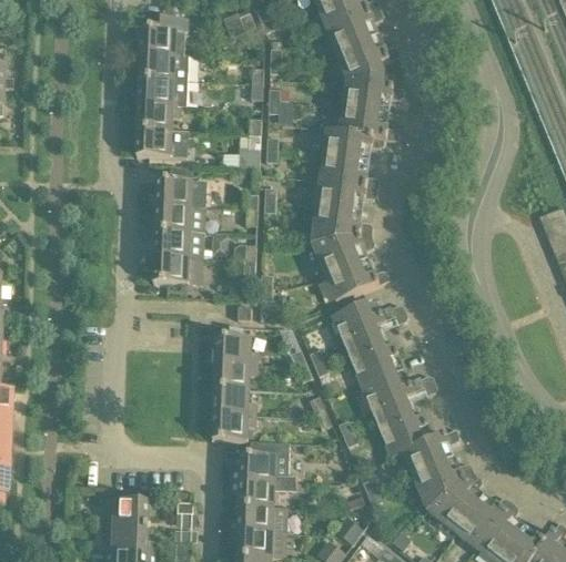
[(313,0),(325,30),(380,8),(377,1),(375,0),(369,0),(355,6),(353,0),(313,0)]
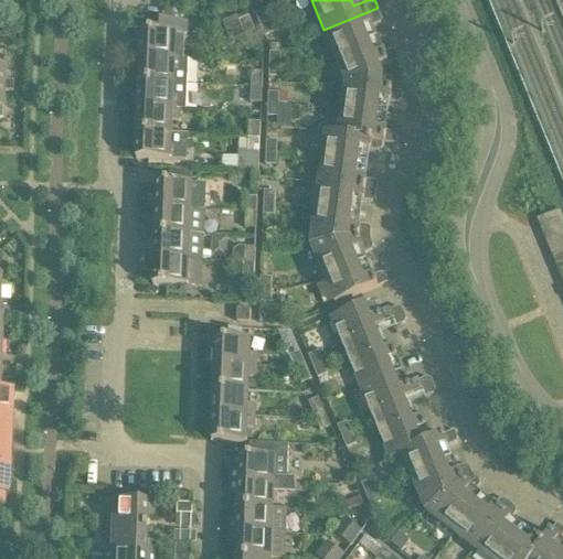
[(268,17),(264,6),(253,10),(258,21),(268,17)]
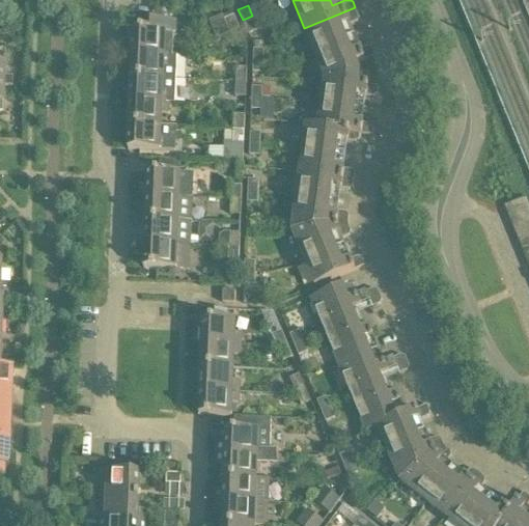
[(355,7),(304,28),(324,74),(323,75),(366,81),(368,70),(358,68),(355,60),(373,52),(370,45),(366,43),(351,50),(340,24),(356,18),(357,14),(355,7)]
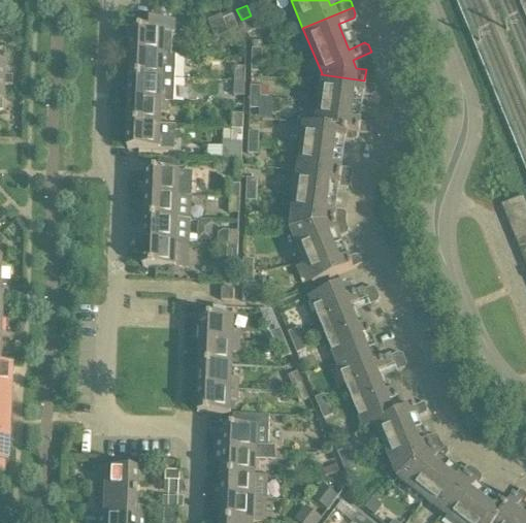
[(227,29),(236,25),(231,11),(222,15),(227,29)]
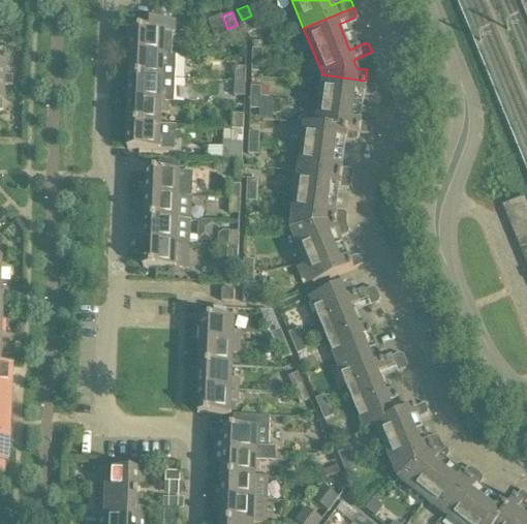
[(132,24),(130,50),(169,51),(171,51),(172,30),(174,30),(174,18),(137,16),(137,24),(132,24)]
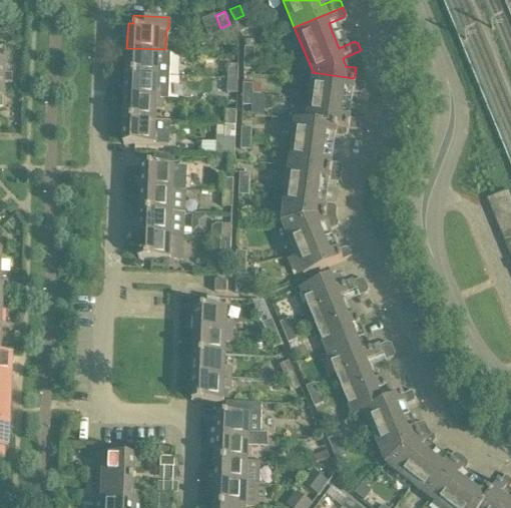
[(247,25),(243,15),(234,19),(238,29),(247,25)]
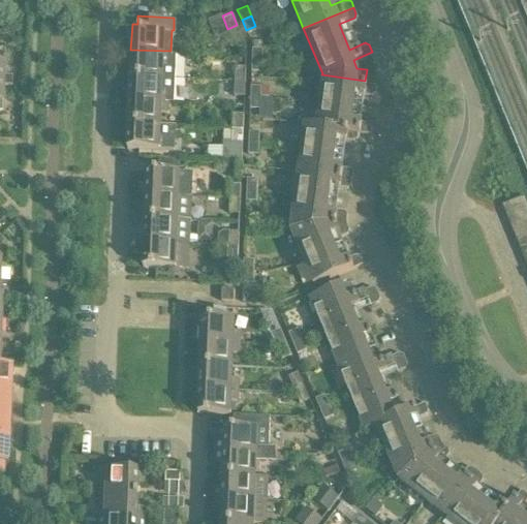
[(261,45),(251,44),(251,57),(260,57),(261,45)]
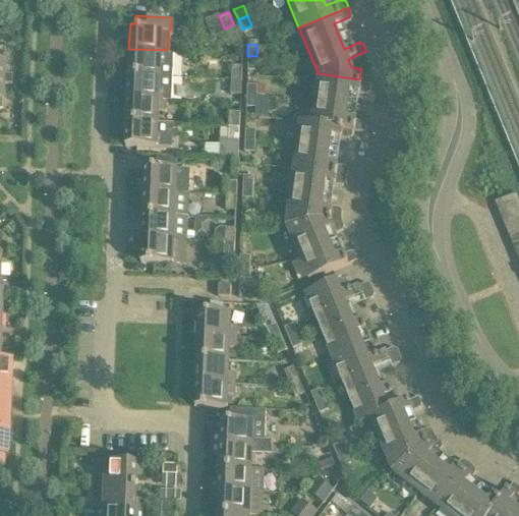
[(1,71),(2,61),(2,45),(0,45),(0,107),(1,80),(9,80),(10,71),(1,71)]
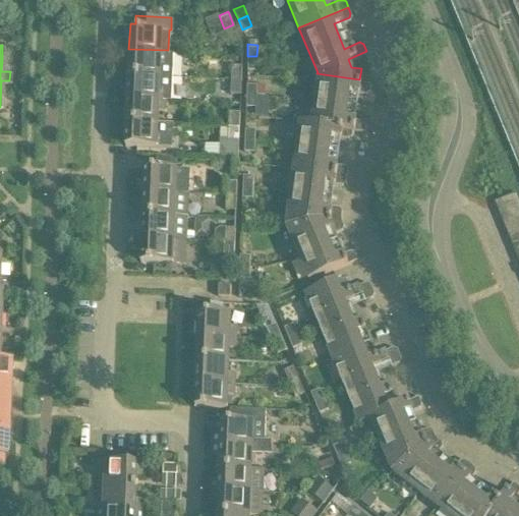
[(128,49),(127,71),(171,73),(172,51),(167,51),(167,50),(128,49)]
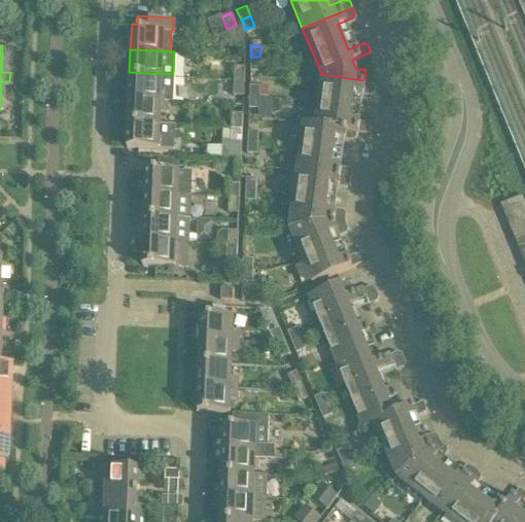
[(259,57),(250,57),(249,68),(259,68),(259,57)]
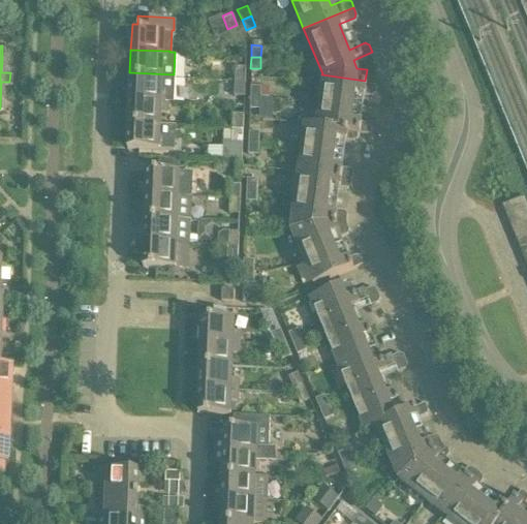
[(245,61),(234,61),(234,76),(244,78),(245,61)]
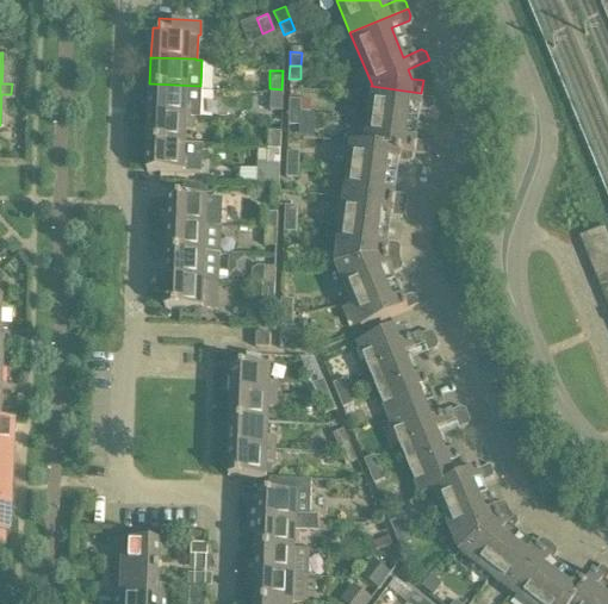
[(200,86),(149,83),(148,111),(193,112),(193,113),(199,113),(200,86)]
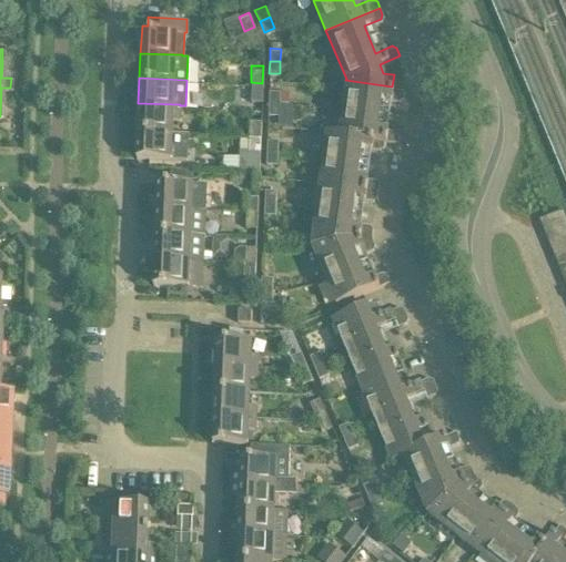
[(345,80),(339,131),(339,133),(383,139),(396,141),(397,133),(395,129),(376,126),(381,98),(398,100),(403,96),(404,89),(392,87),(345,80)]
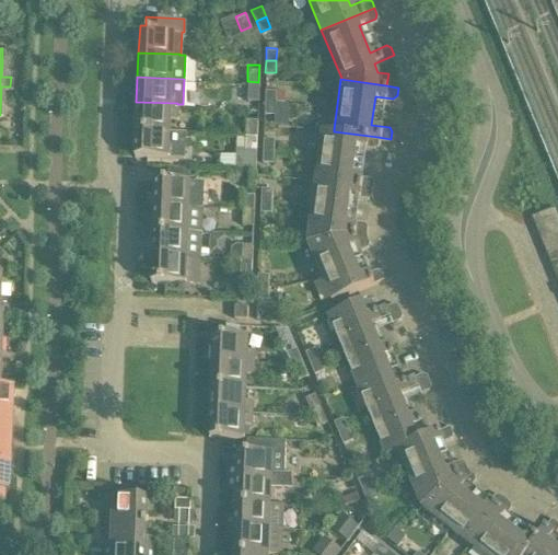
[(258,82),(247,81),(246,97),(257,99),(258,82)]
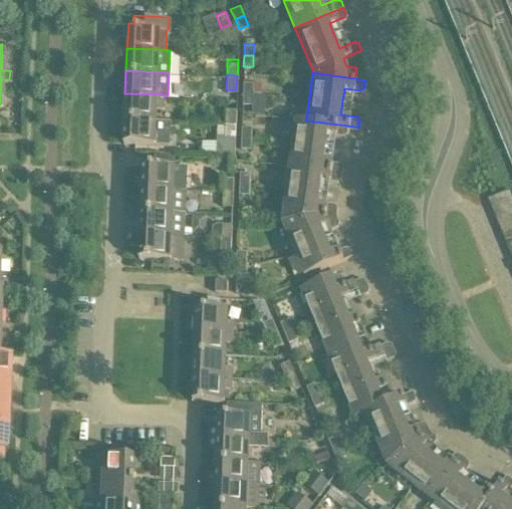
[(243,79),(242,91),(252,91),(253,80),(243,79)]
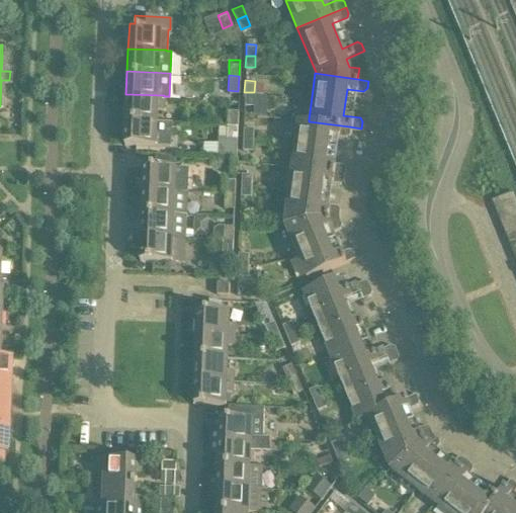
[(254,92),(244,92),(244,103),(254,103),(254,92)]
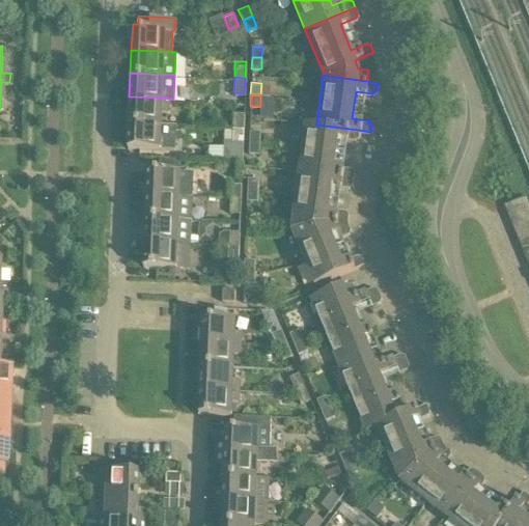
[(168,98),(129,97),(128,119),(161,121),(161,109),(167,109),(168,99),(168,98)]
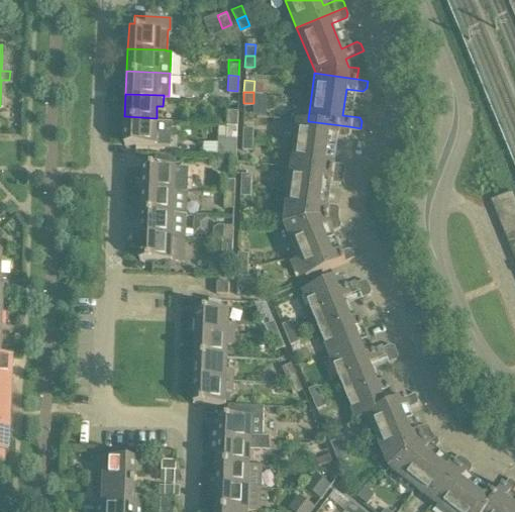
[(225,121),(236,121),(236,108),(226,108),(225,121)]
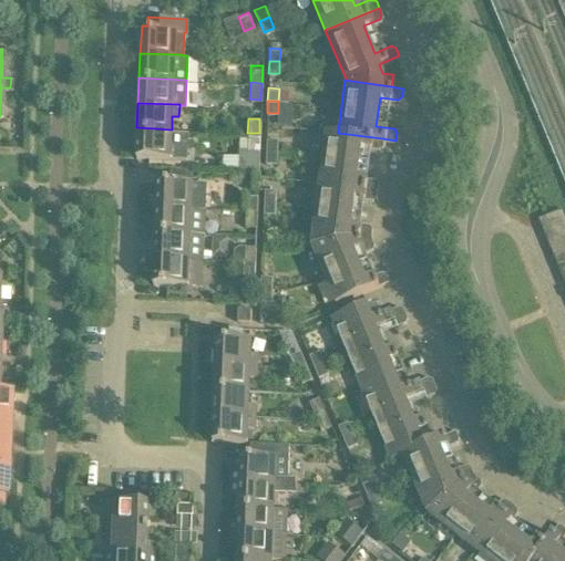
[(136,127),(135,154),(184,156),(186,130),(172,130),(136,127)]
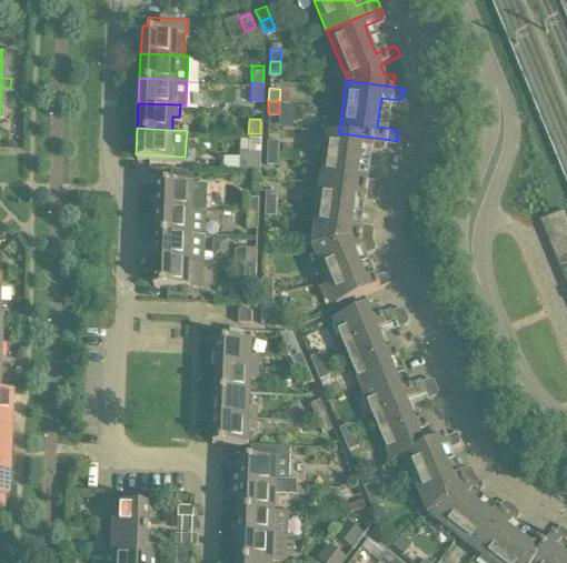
[(326,129),(319,181),(377,189),(378,182),(375,178),(357,176),(361,146),(379,148),(384,146),(384,139),(339,133),(339,131),(326,129)]
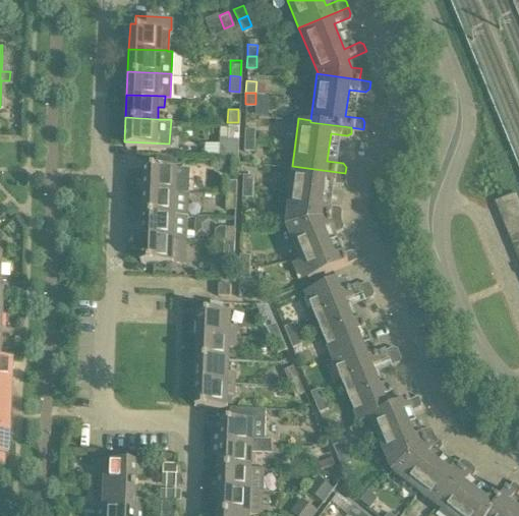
[(238,122),(227,122),(227,137),(237,137),(238,122)]
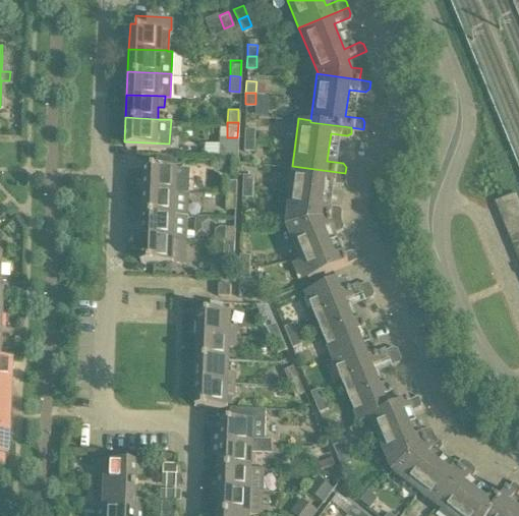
[(244,126),(243,137),(253,137),(254,126),(244,126)]
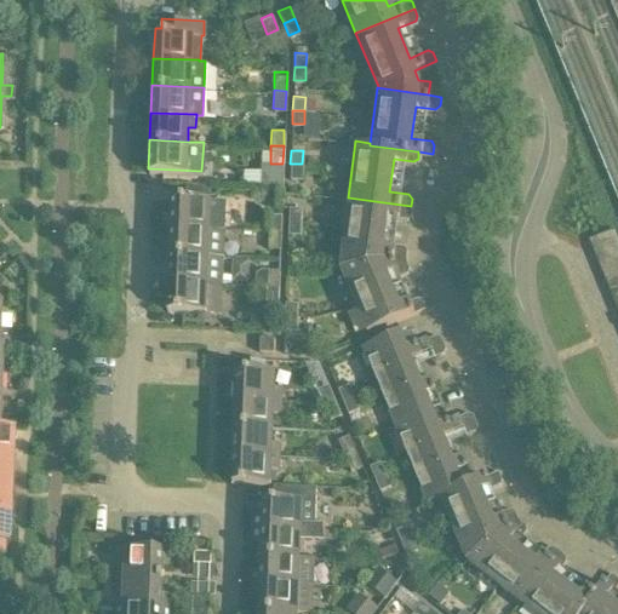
[(282,187),(282,164),(270,164),(259,162),(258,185),(282,187)]
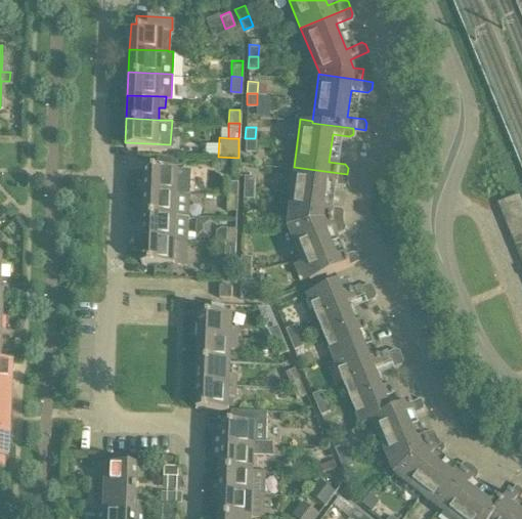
[(255,138),(245,138),(245,149),(255,150),(255,138)]
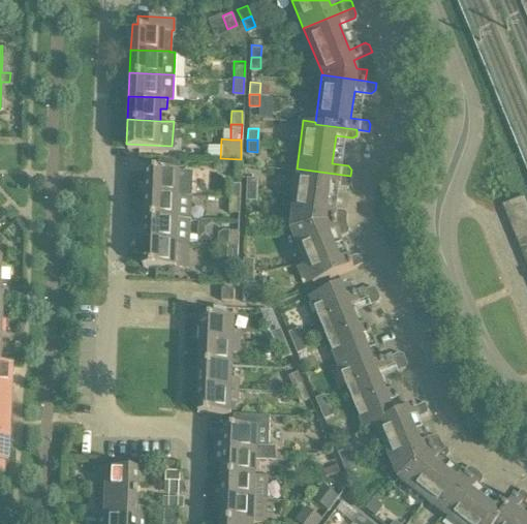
[(157,156),(157,166),(179,167),(179,157),(157,156)]
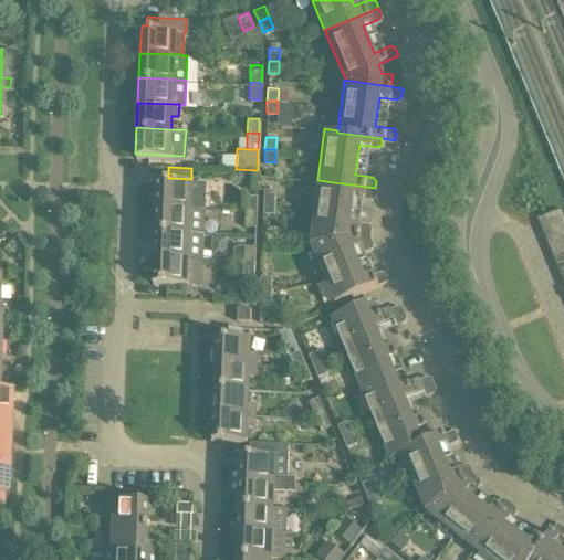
[(205,179),(191,179),(168,178),(157,177),(156,204),(204,205),(205,179)]
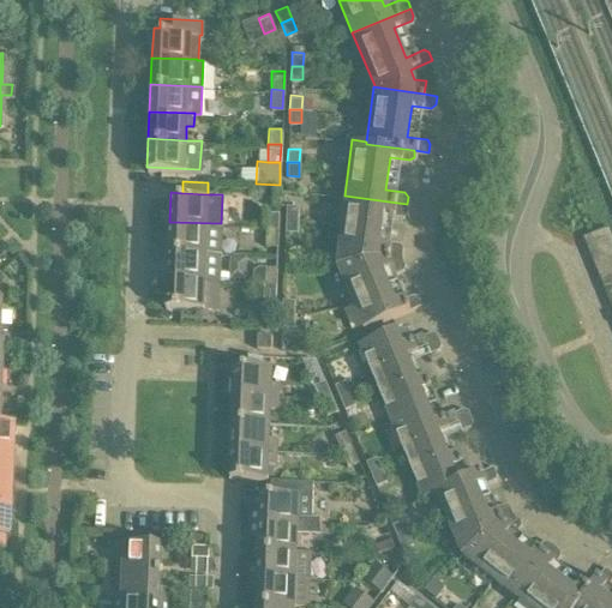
[(407,204),(345,196),(337,252),(376,258),(394,259),(401,257),(401,252),(402,245),(399,241),(389,240),(389,245),(378,244),(383,212),(402,215),(406,211),(407,204)]
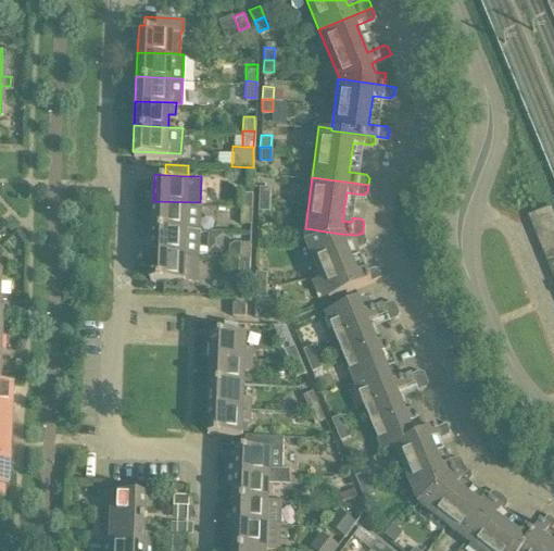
[(259,184),(257,196),(268,197),(269,185),(259,184)]
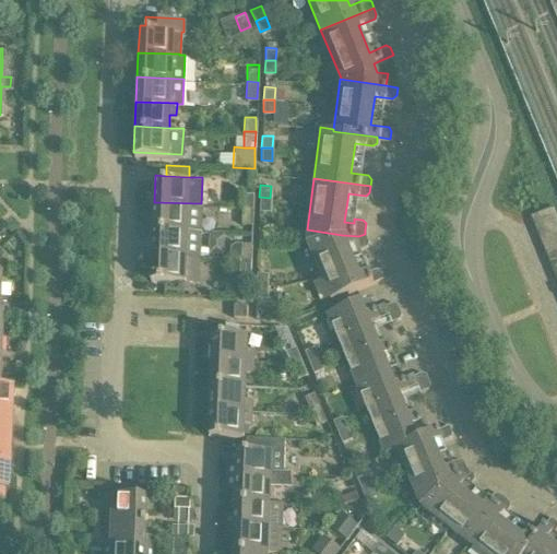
[(241,205),(252,205),(253,191),(243,191),(241,205)]
